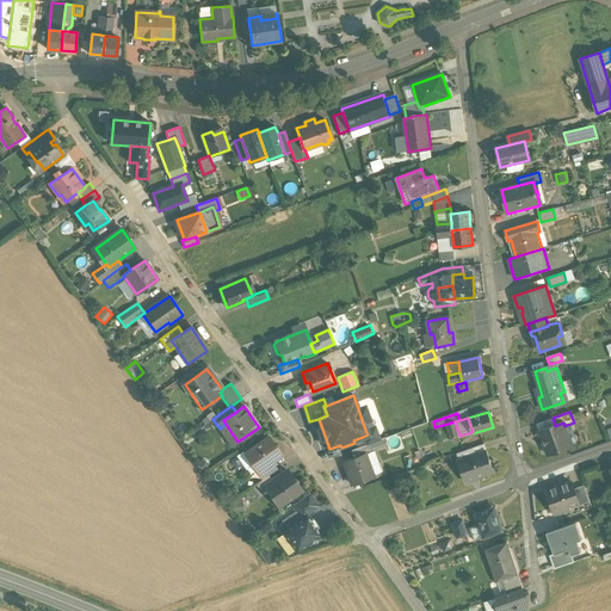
[(455,421),(448,424),(451,438),(460,436),(455,421)]
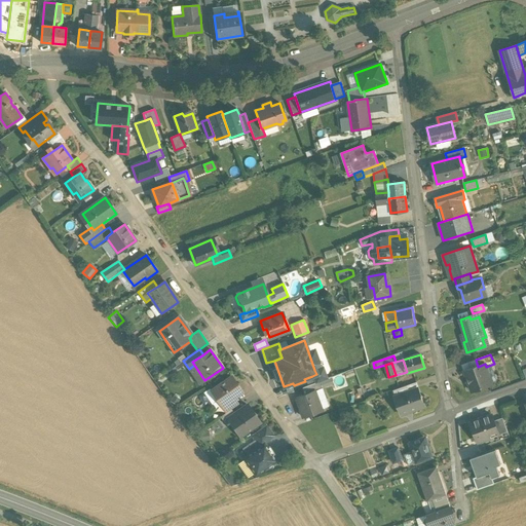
[(478,367),(464,371),(473,391),(483,387),(483,386),(489,384),(487,376),(489,375),(486,367),(485,364),(478,367)]
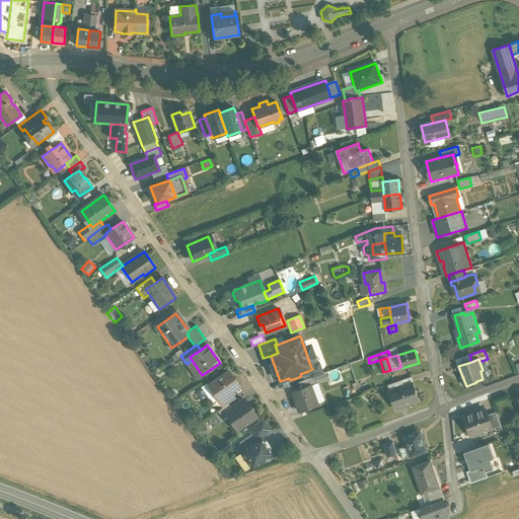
[(483,379),(491,376),(485,360),(479,362),(483,370),(480,371),(483,379)]
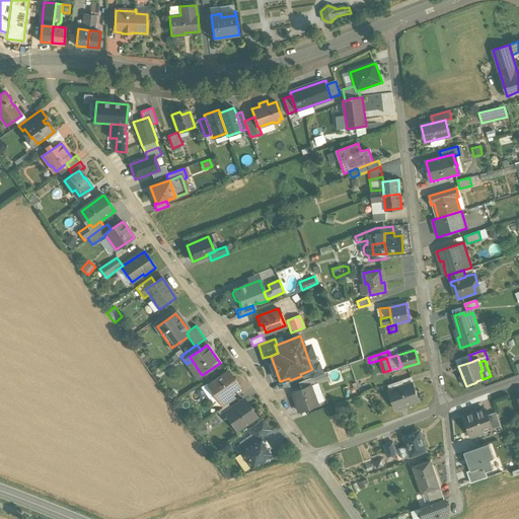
[(318,362),(310,365),(312,369),(308,371),(311,378),(315,377),(323,374),(318,362)]
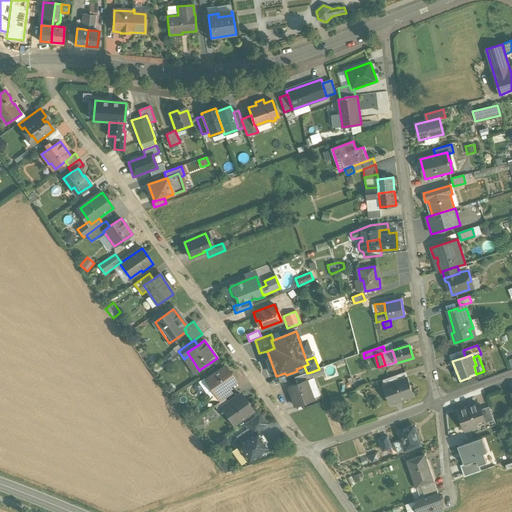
[(225,367),(206,380),(215,394),(215,395),(215,396),(228,387),(235,381),(225,367)]
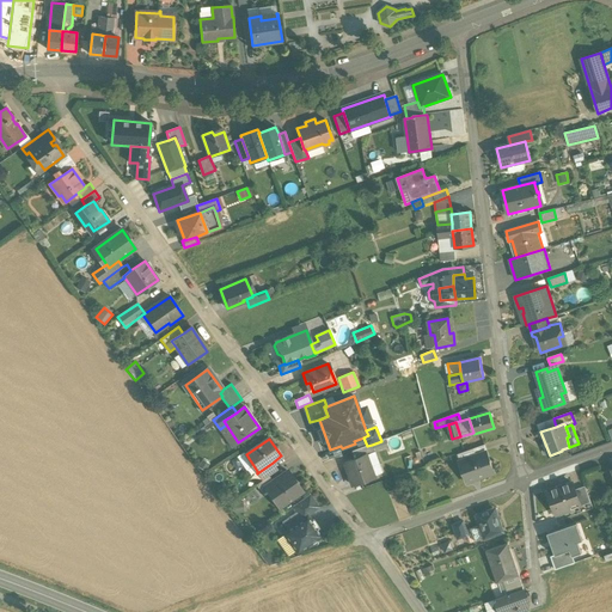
[(367,446),(352,452),(354,458),(366,454),(366,456),(375,452),(372,445),(367,446)]
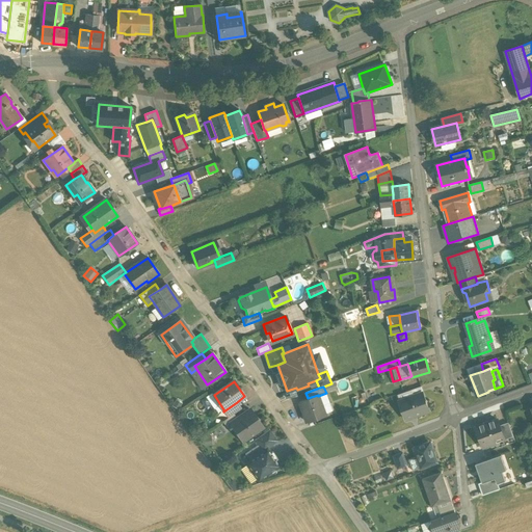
[(413,390),(398,395),(400,401),(415,396),(413,390)]
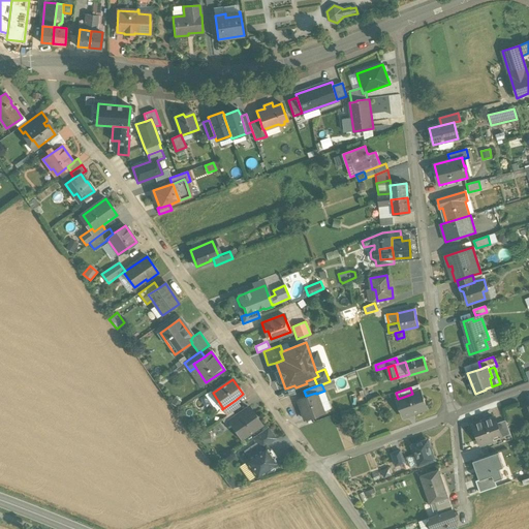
[(398,399),(397,399),(404,417),(427,409),(424,399),(422,399),(418,392),(421,392),(421,391),(412,394),(398,399)]
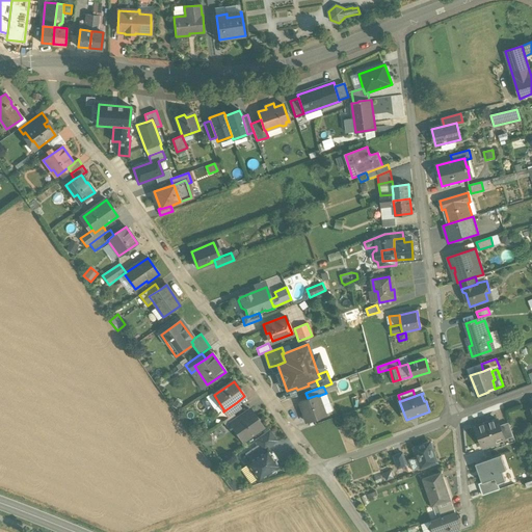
[(308,398),(299,401),(307,421),(325,415),(318,396),(318,395),(308,398)]
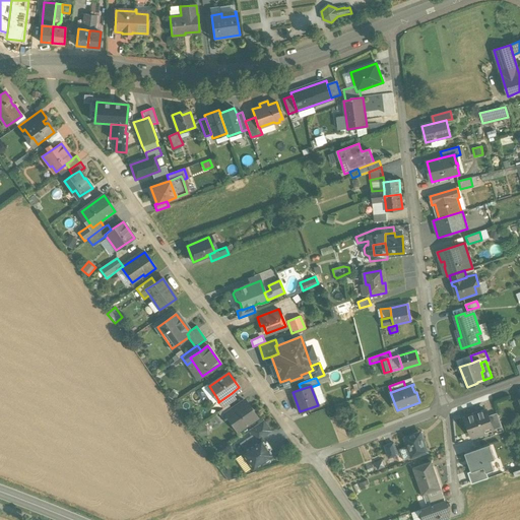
[(232,393),(218,402),(222,408),(229,404),(236,399),(232,393)]
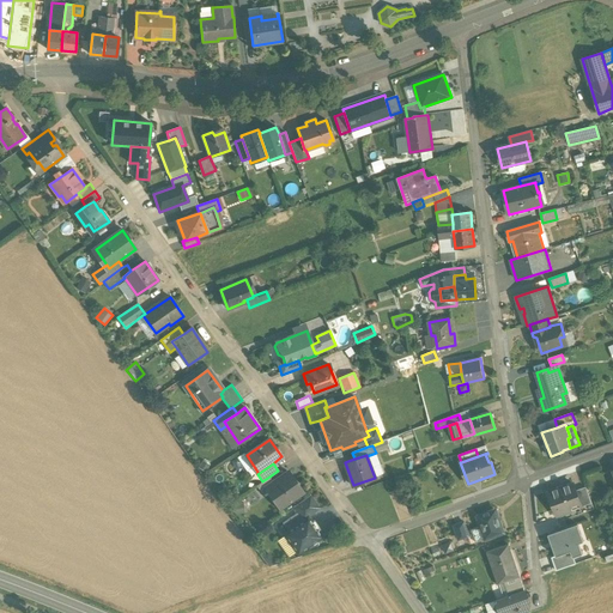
[(274,483),(271,485),(273,489),(268,491),(280,508),(302,492),(289,472),(274,483)]
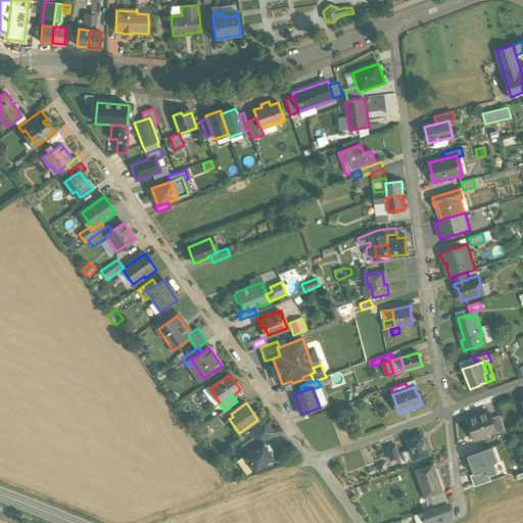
[(224,411),(220,414),(225,422),(229,419),(233,417),(231,414),(234,412),(230,407),(224,411)]
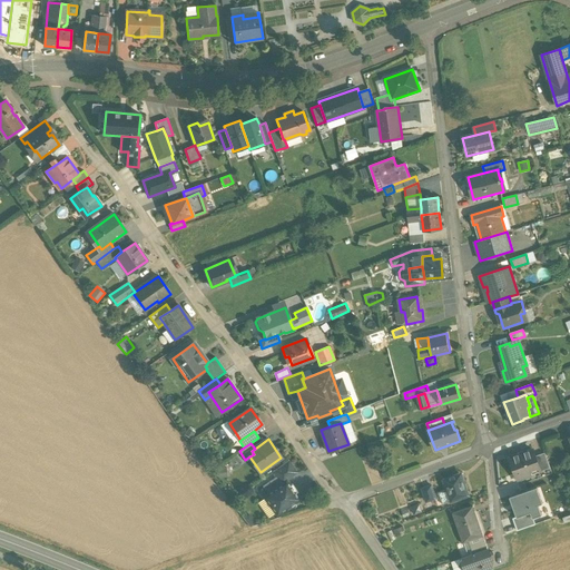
[(533,450),(511,458),(519,479),(541,471),(536,455),(533,450)]
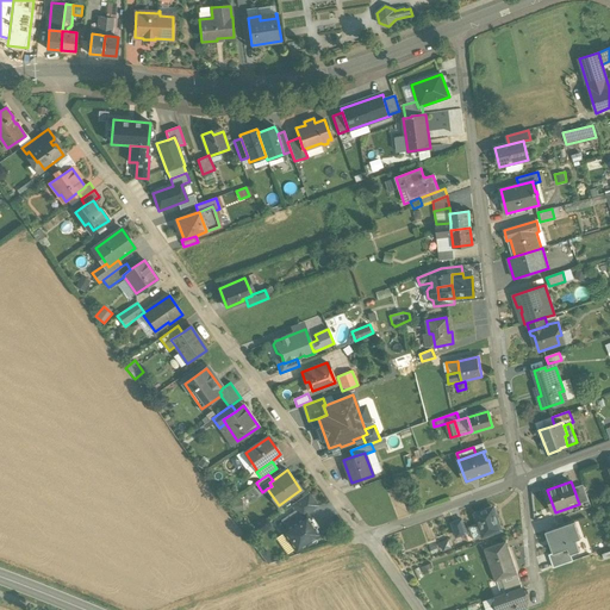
[(583,484),(573,487),(579,504),(589,499),(583,484)]
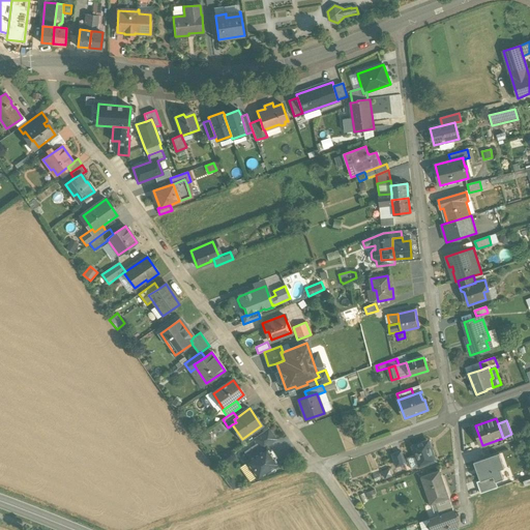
[(268,428),(254,438),(257,443),(262,450),(266,447),(276,440),(268,428)]
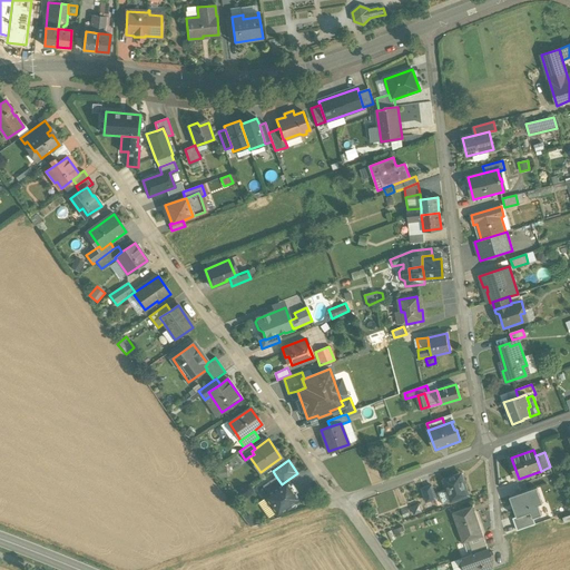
[(462,478),(457,480),(455,477),(455,475),(443,480),(446,490),(451,502),(469,495),(462,478)]
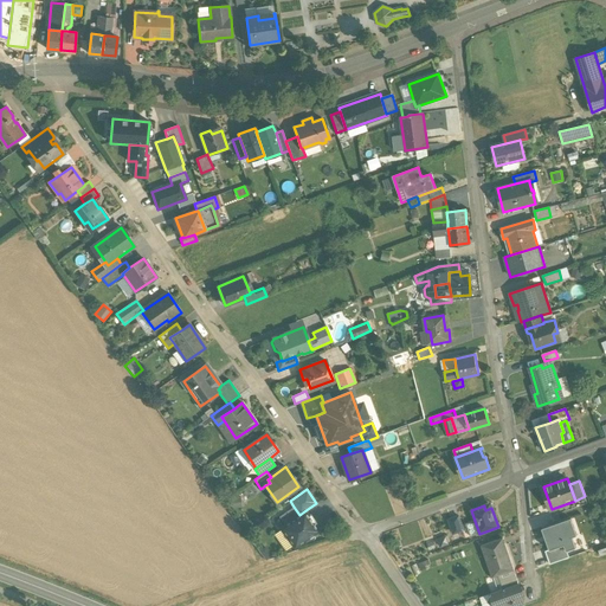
[(294,507),(279,517),(284,524),(300,515),(294,507)]
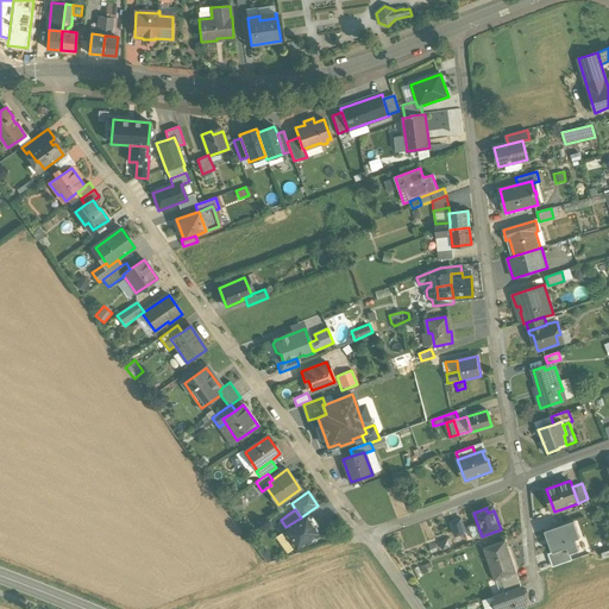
[(309,520),(306,514),(301,518),(286,527),(282,531),(289,539),(288,540),(289,541),(289,540),(296,550),(319,533),(315,527),(316,527),(311,519),(309,520)]
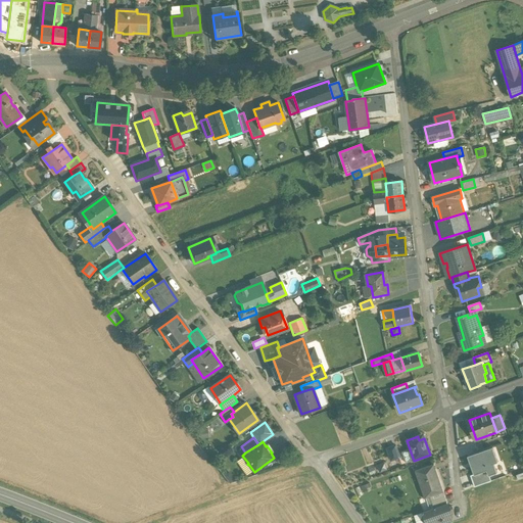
[(395,445),(387,448),(391,461),(399,458),(395,445)]
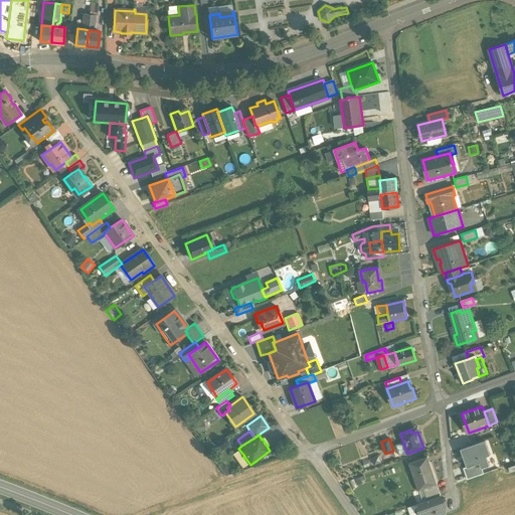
[(460,450),(466,467),(479,463),(481,469),(489,466),(486,458),(490,456),(484,441),(460,450)]
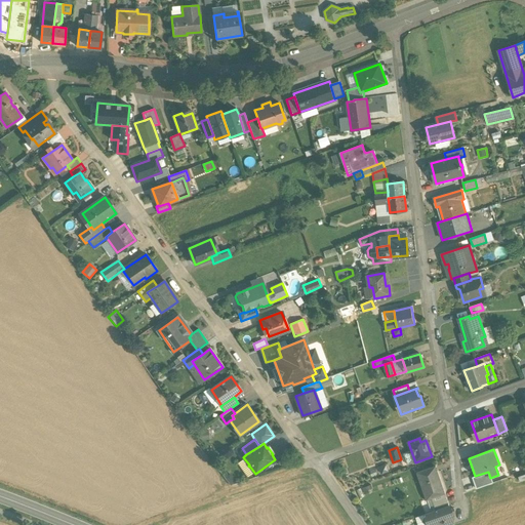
[(411,451),(404,454),(407,465),(415,462),(411,451)]
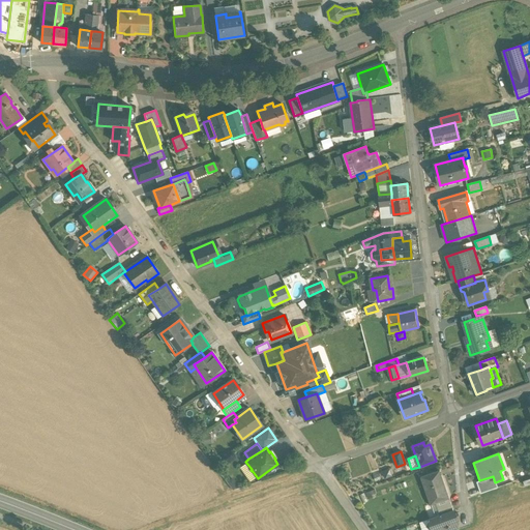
[(440,471),(421,478),(431,504),(436,503),(449,498),(440,471)]
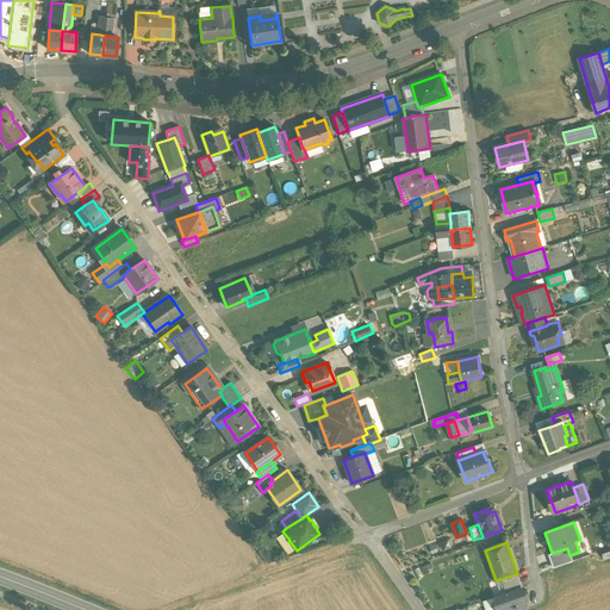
[(570,555),(567,548),(552,553),(548,555),(553,568),(572,561),(570,555)]
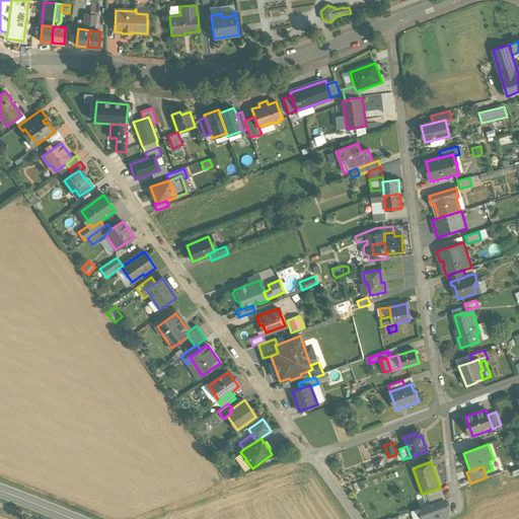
[(440,488),(427,493),(428,496),(441,491),(440,488)]
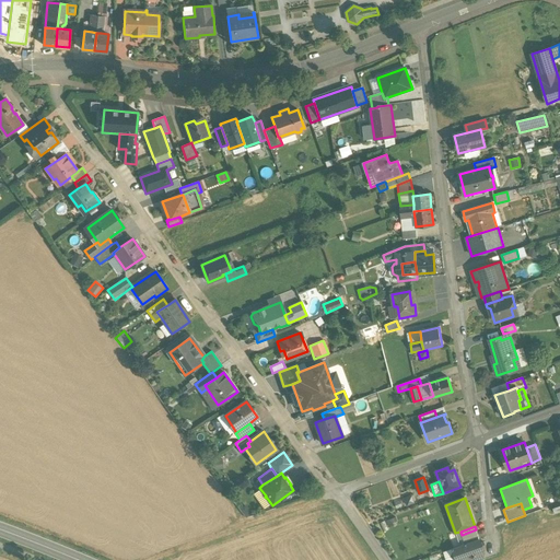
[(476,529),(462,535),(465,544),(479,539),(476,529)]
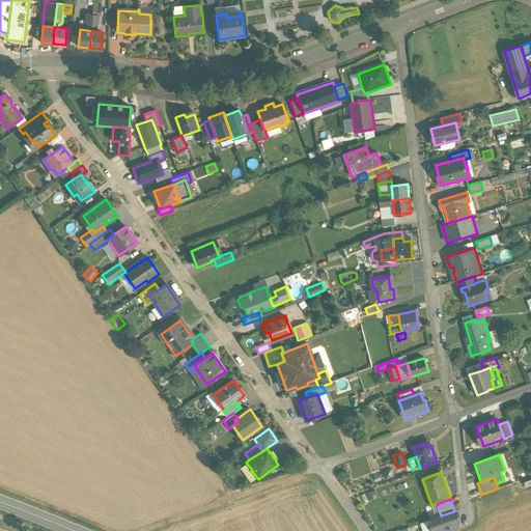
[(441,515),(429,520),(430,523),(428,528),(434,530),(440,530),(455,526),(458,525),(457,521),(460,520),(458,514),(455,515),(454,511),(441,515)]
